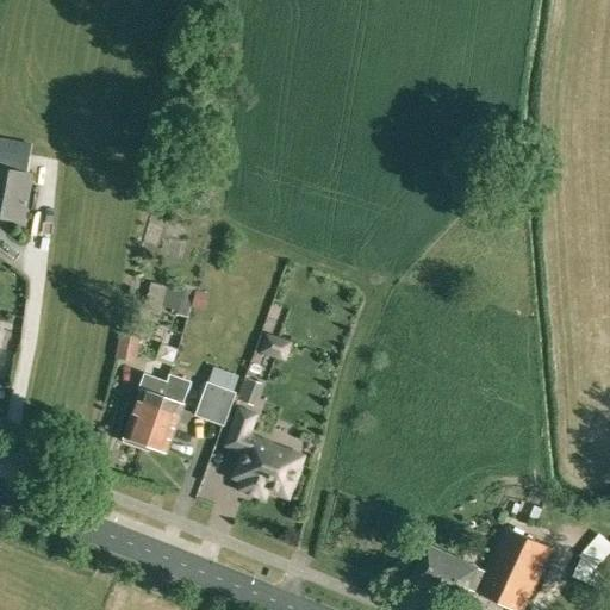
[(0,217),(23,223),(32,175),(0,169),(0,217)]
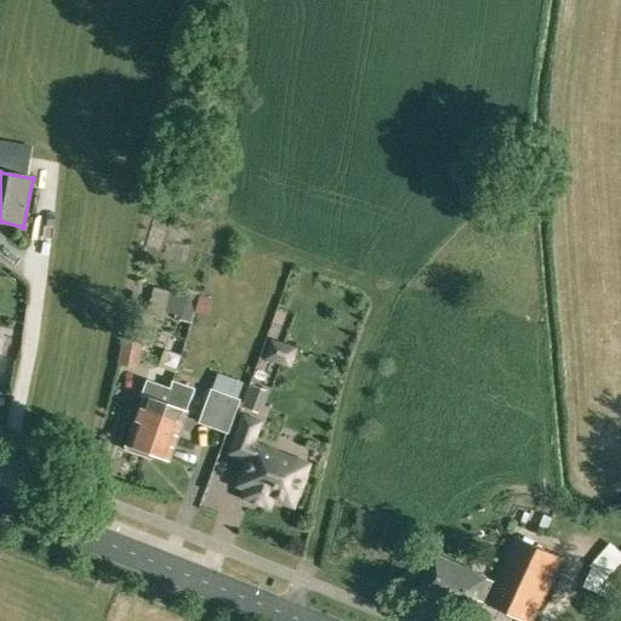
[(152,288),(147,308),(174,314),(172,319),(192,324),(198,297),(186,294),(184,297),(152,288)]
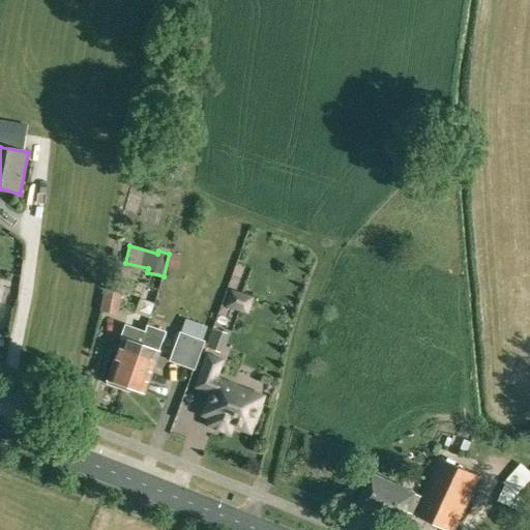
[(117,315),(124,277),(107,274),(99,311),(117,315)]
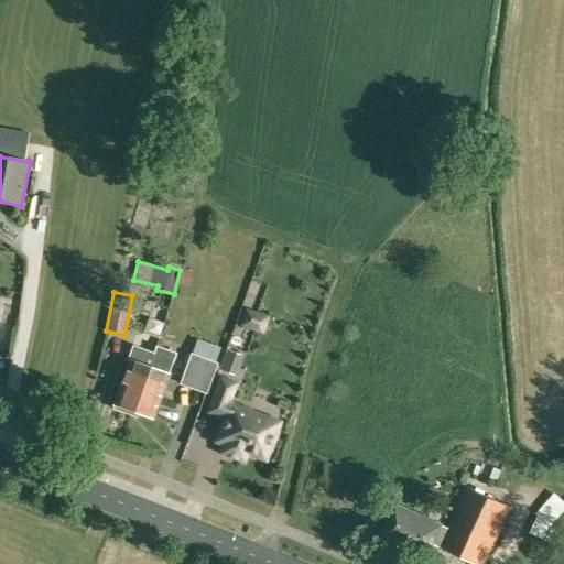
[(127,413),(128,410),(152,419),(175,354),(155,346),(153,354),(132,346),(127,360),(130,361),(112,409),(127,413)]
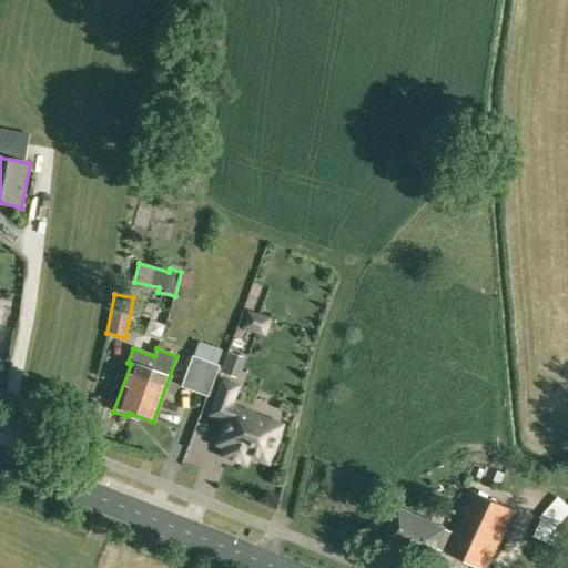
[(216,367),(191,358),(181,387),(206,396),(216,367)]
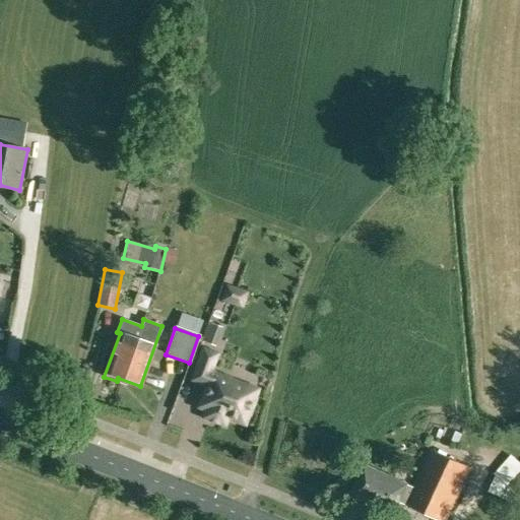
[(215,354),(202,350),(192,380),(206,385),(198,407),(207,410),(204,417),(223,424),(225,417),(244,424),(247,414),(249,415),(255,400),(252,399),(256,390),(228,380),(228,379),(209,372),(215,354)]
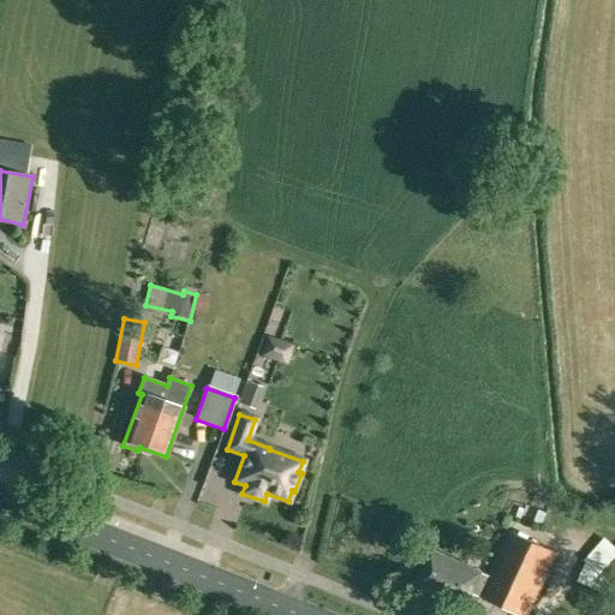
[(520,614),(527,614),(556,551),(511,531),(490,577),(431,550),(416,585),(466,607),(473,593),(520,614)]
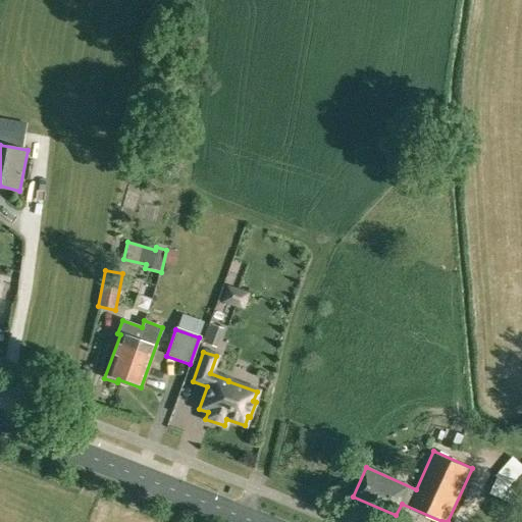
[(511,488),(512,488),(521,498),(521,473),(510,487),(511,488)]
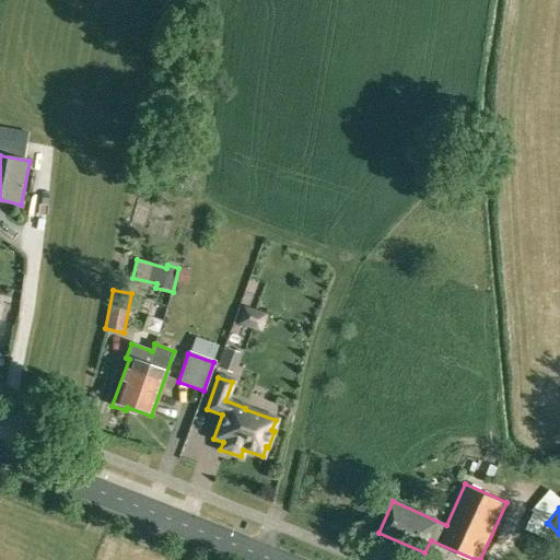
[(549,524),(548,524),(532,516),(526,529),(544,536),(549,524)]
